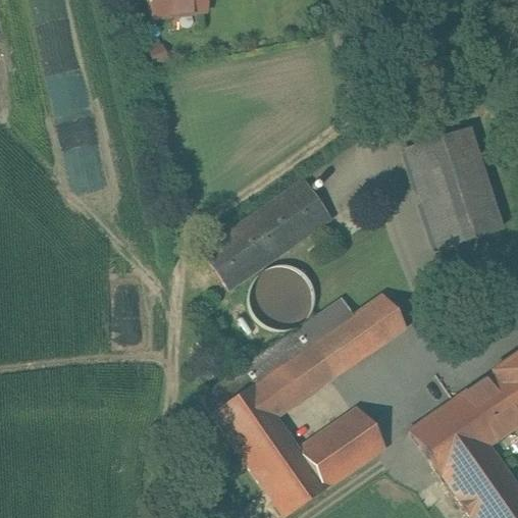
[(152,0),(154,14),(202,8),(201,0),(152,0)]
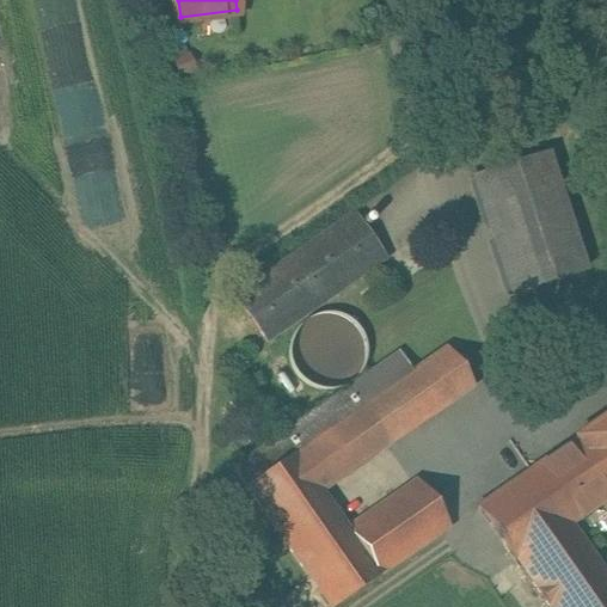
[(178,44),(186,69),(204,65),(197,38),(178,44)]
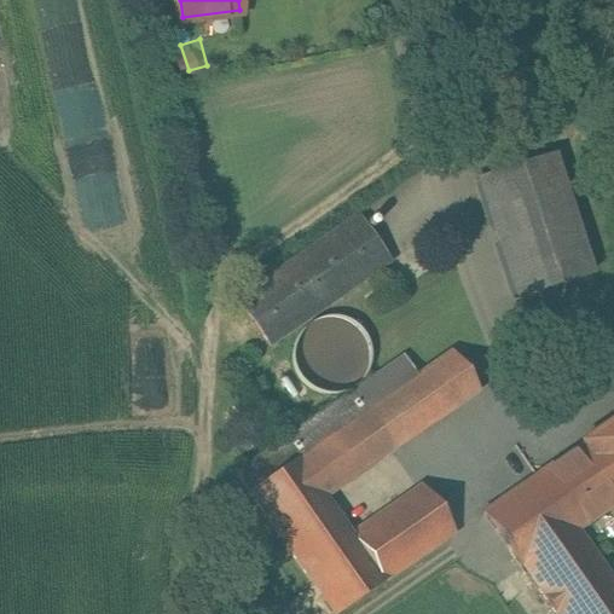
[(555,151),(487,173),(526,290),(594,268),(555,151)]
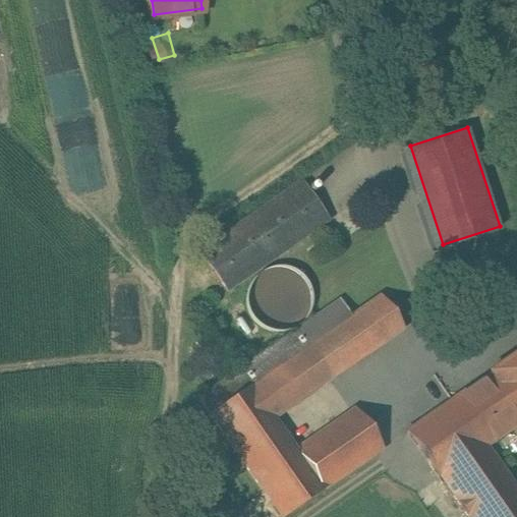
[(302,177),(202,247),(230,288),(330,218),(302,177)]
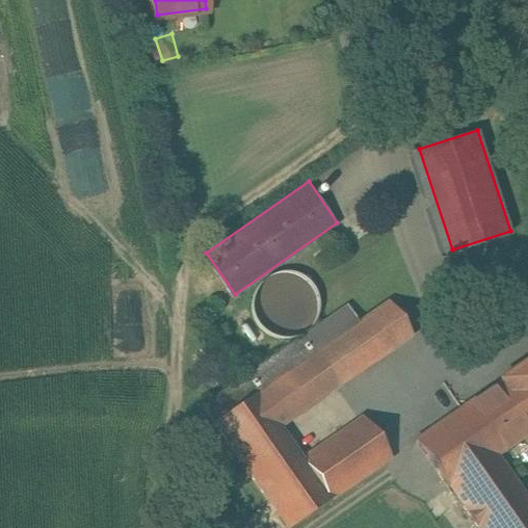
[(318,314),(320,301),(318,289),(311,279),(299,271),(287,269),(274,272),(263,280),(257,290),(254,302),(257,316),(264,326),(275,334),(288,336),(300,333),(311,325),(318,314)]
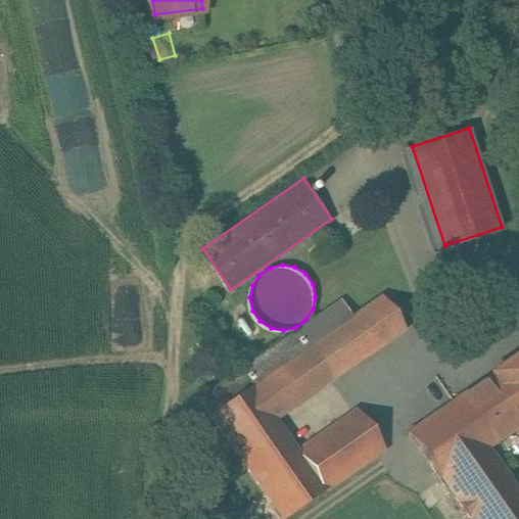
[(383,293),(354,314),(376,347),(406,327),(383,293)]
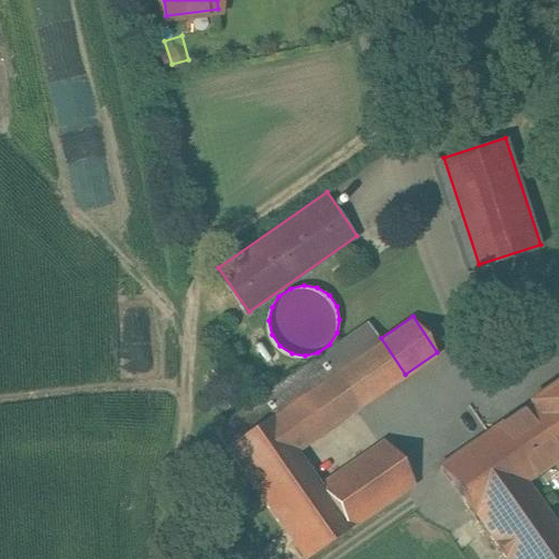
[(381,338),(336,370),(360,406),(405,374),(381,338)]
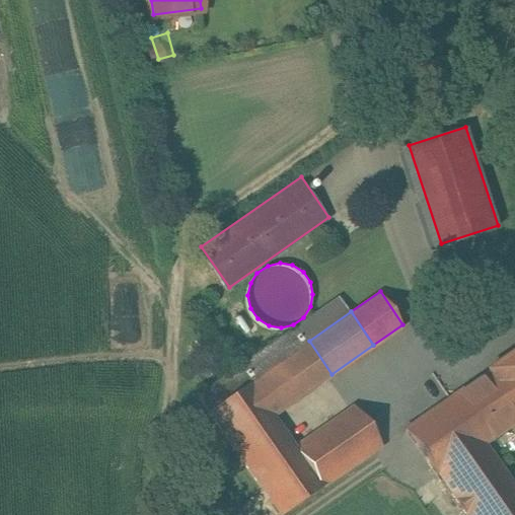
[(299,325),(201,394),(211,410),(309,341),(299,325)]
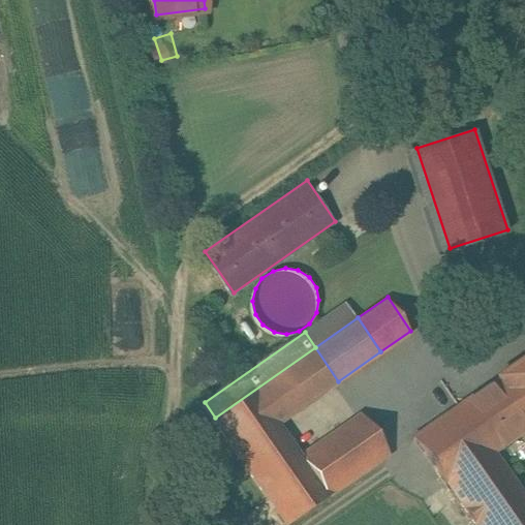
[(361,411),(302,452),(280,421),(338,381),(315,347),(215,418),(287,523),(390,453),(361,411)]
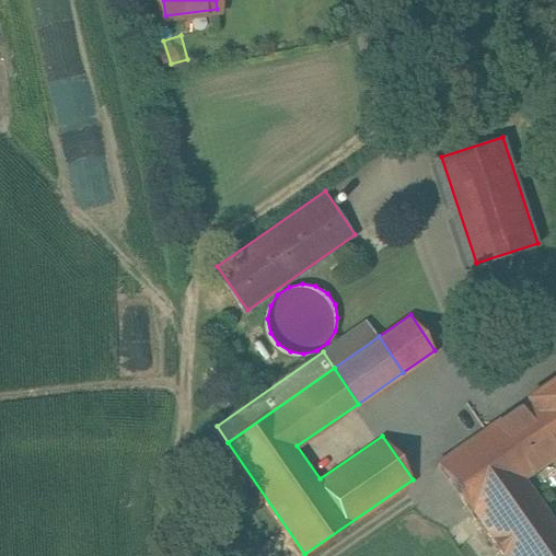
[(555,377),(528,396),(529,398),(555,438),(555,377)]
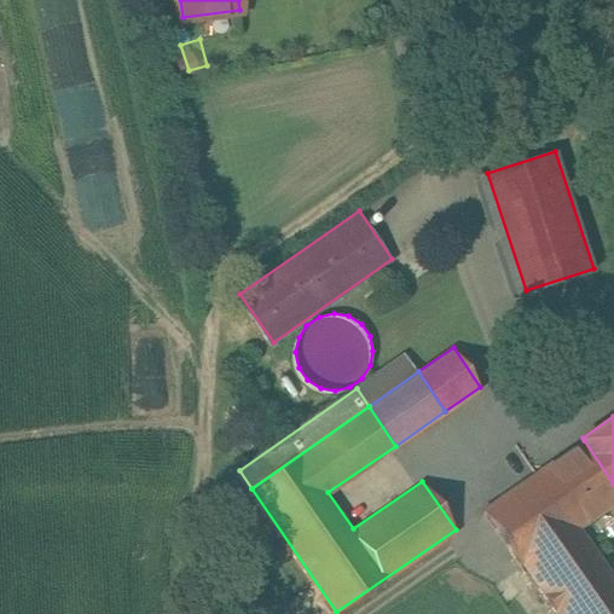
[(613,484),(584,440),(486,508),(523,563),(525,562),(560,613),(613,613),(613,574),(580,526),(613,502),(613,484)]
